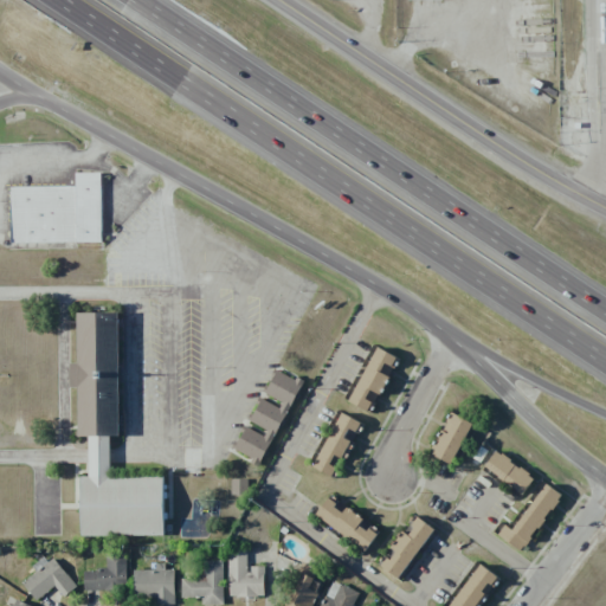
[(102,242),(101,173),(75,173),(76,186),(11,187),(12,243),(102,242)]
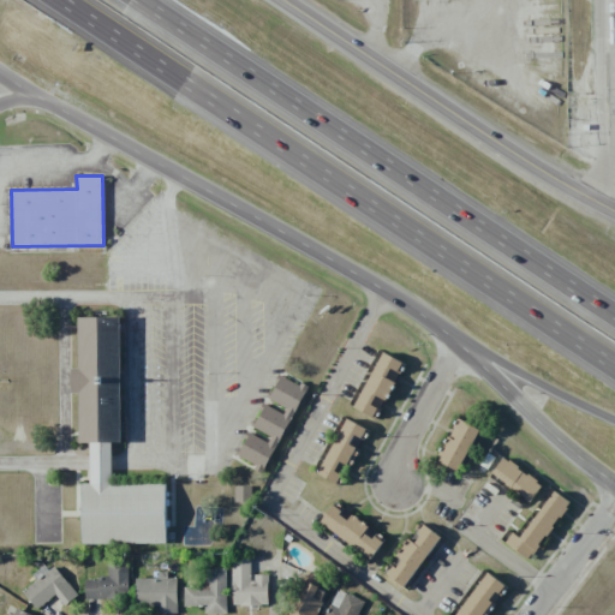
[(82,544),(166,544),(166,484),(112,484),(111,443),(120,443),(120,317),(79,317),(79,369),(71,369),(72,393),(79,393),(79,443),(90,443),(90,483),(82,484),(82,544)]
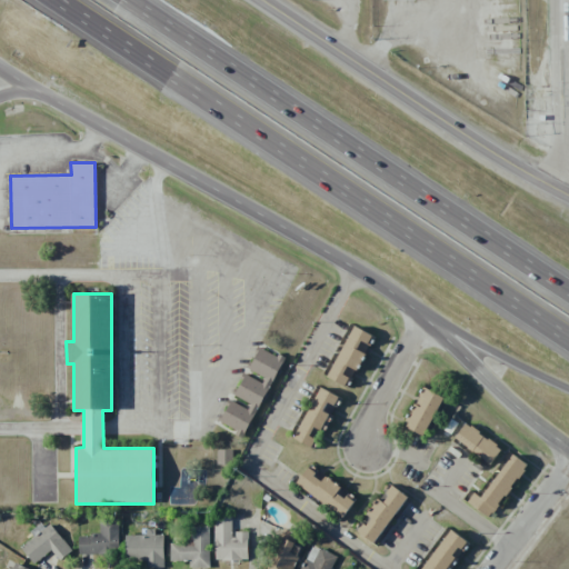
[(328,378),(348,388),(373,336),(352,326),(328,378)]
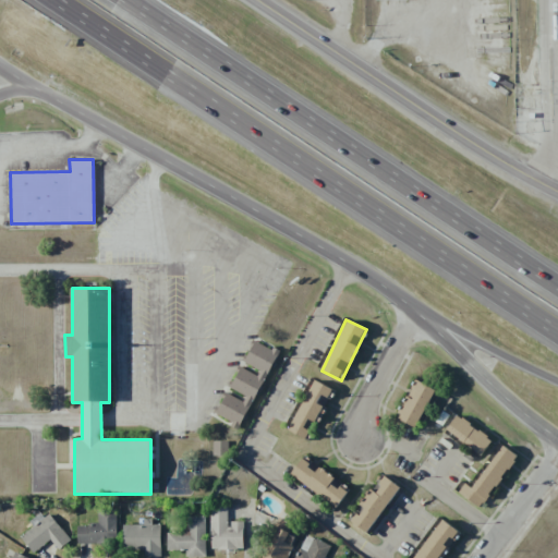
[(276,351),(254,341),(244,363),(259,370),(257,375),(239,367),(228,391),(227,390),(216,414),(232,422),(230,426),(241,431),(276,351)]
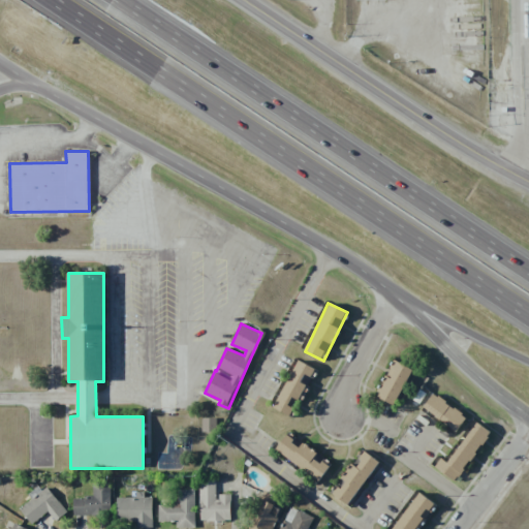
[(290,416),(313,368),(297,360),(274,408),(290,416)]
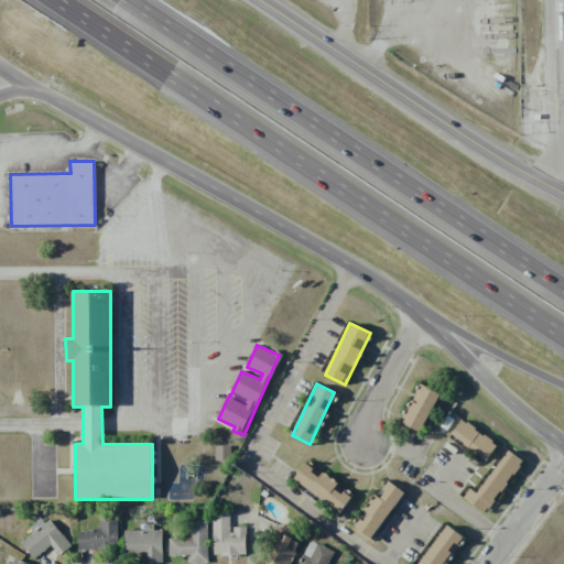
[(440,393),(419,383),(399,423),(420,433),(440,393)]
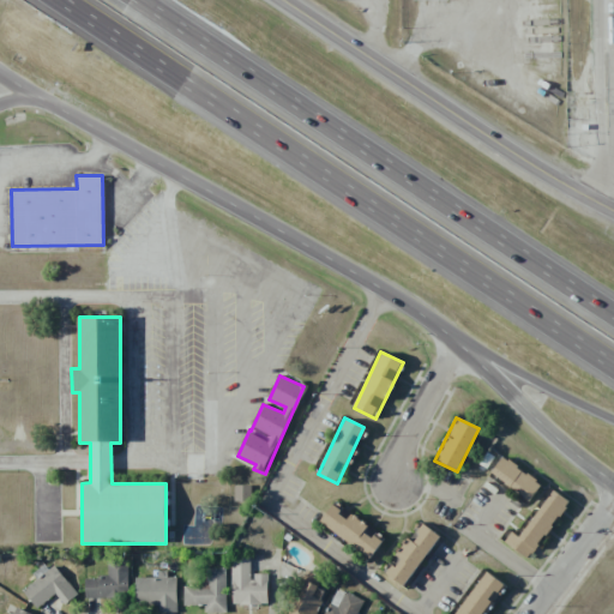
[(529,501),(541,483),(501,457),(489,475),(529,501)]
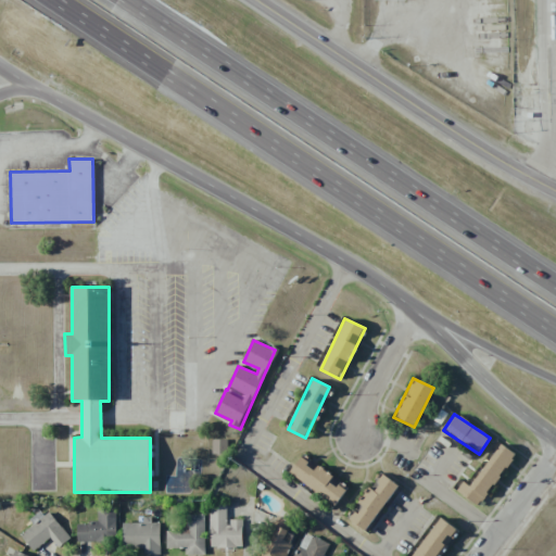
[(227,440),(212,440),(212,454),(227,454),(227,440)]
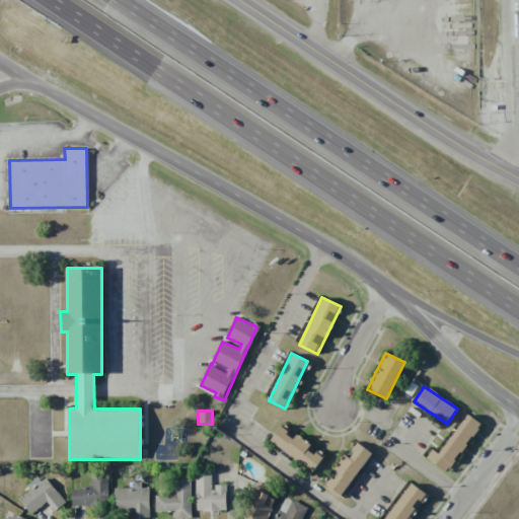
[(432,449),(426,458),(446,472),(480,424),(467,415),(439,454),(432,449)]
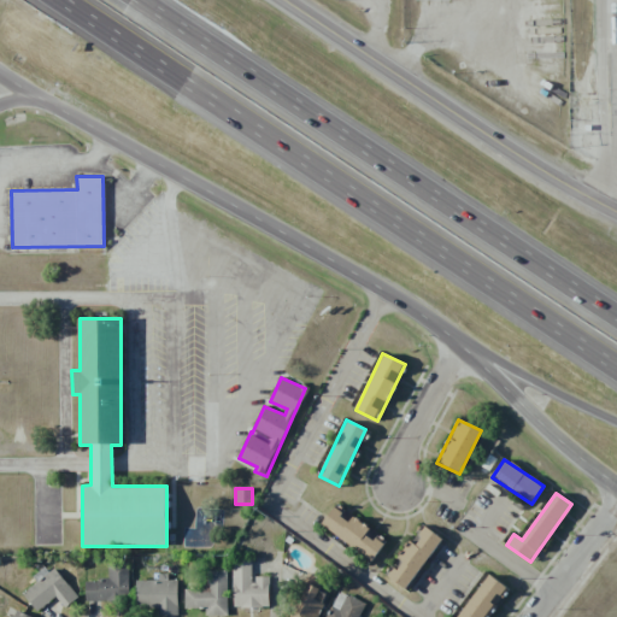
[(372,560),(386,541),(351,516),(348,519),(333,509),(321,524),(372,560)]
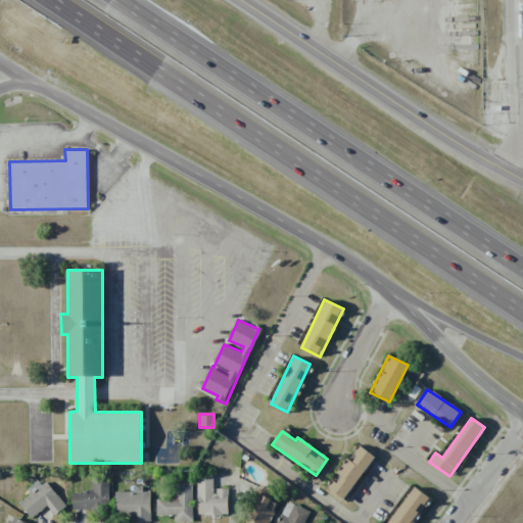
[(328,488),(343,501),(374,457),(359,445),(328,488)]
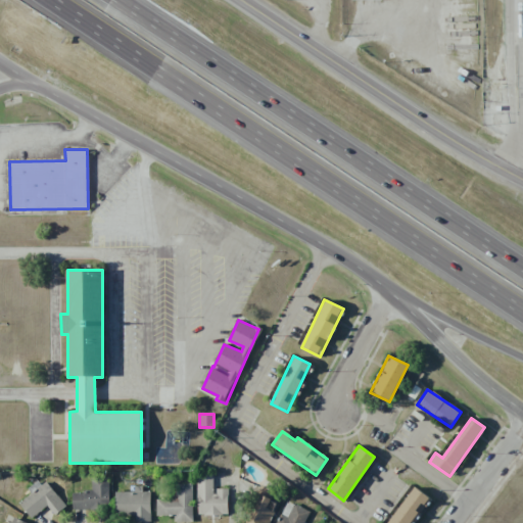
[(197,515),(228,515),(227,488),(214,489),(214,477),(197,477),(197,515)]
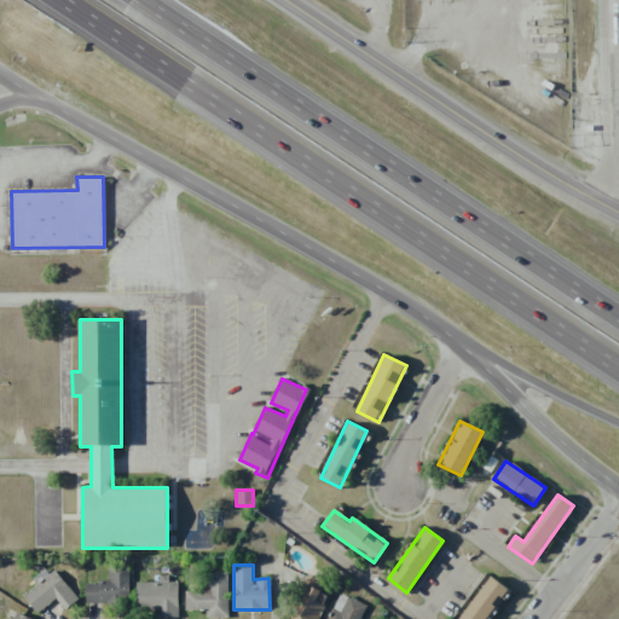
[(56,599),(65,609),(79,599),(53,570),(45,577),(44,576),(22,595),(38,614),(56,599)]
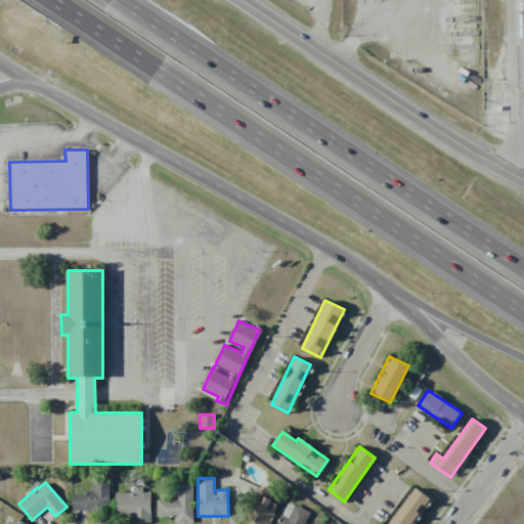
[(73,511),(110,510),(108,482),(91,482),(91,494),(73,494),(73,511)]
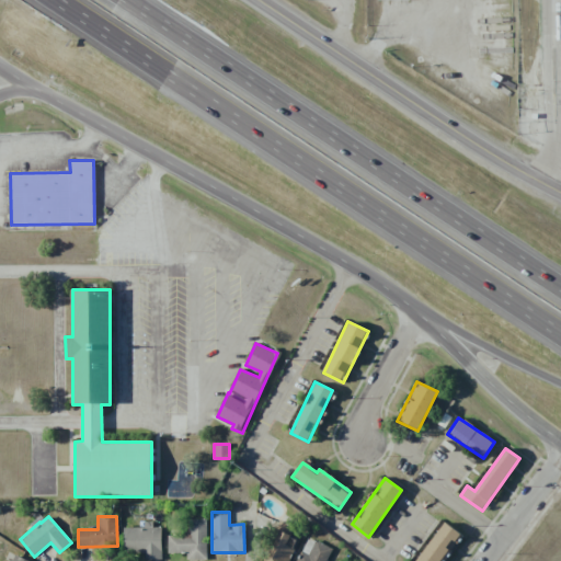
[(206,519),(189,519),(189,534),(168,534),(167,553),(186,553),(186,560),(206,560),(206,519)]
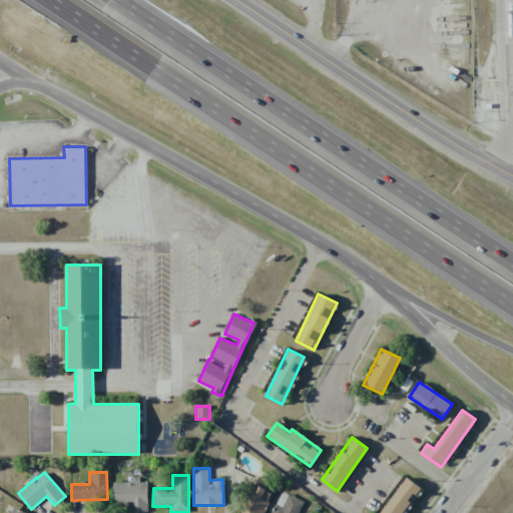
[(381,512),(407,512),(423,489),(404,477),(381,512)]
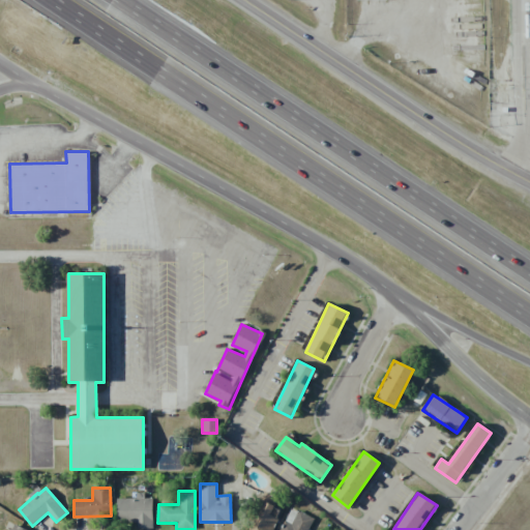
[(152,499),(144,499),(144,497),(116,497),(117,527),(152,527),(152,499)]
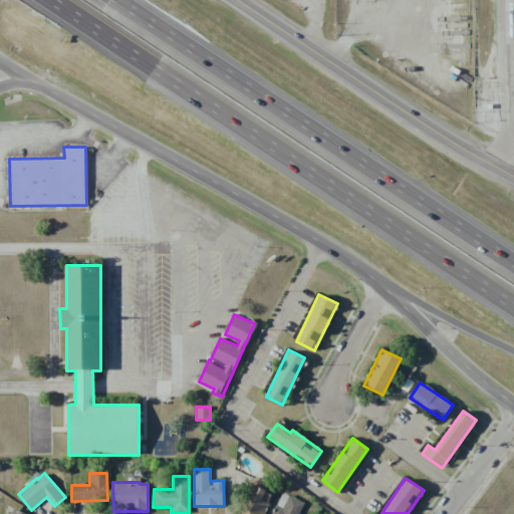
[(264,513),(270,503),(263,499),(267,491),(255,485),(241,513),(264,513)]
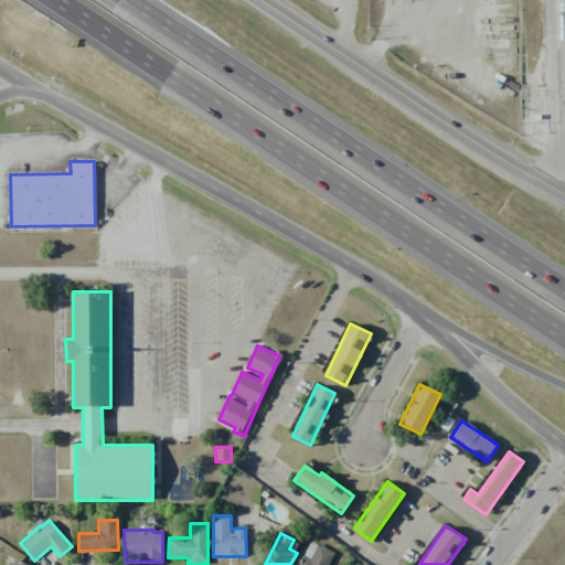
[(304,555),(298,564),(328,564),(334,553),(317,544),(310,558),(304,555)]
